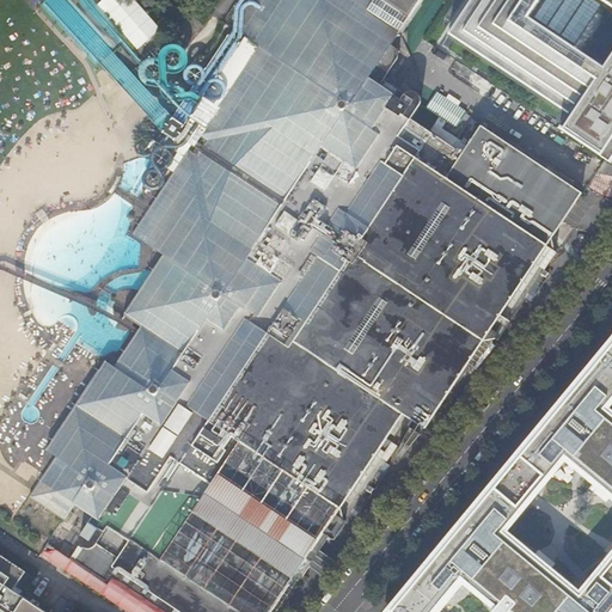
[(246,0),(227,28),(234,32),(254,47),(225,90),(220,97),(218,101),(213,108),(204,122),(197,132),(184,133),(188,147),(166,179),(164,182),(128,237),(138,243),(159,257),(151,270),(150,271),(136,291),(120,317),(136,328),(134,332),(122,350),(112,366),(110,369),(101,363),(42,452),(51,458),(44,470),(34,487),(26,496),(61,520),(73,503),(91,516),(79,533),(78,536),(78,538),(78,540),(78,542),(79,544),(79,545),(80,546),(71,561),(110,587),(115,580),(163,611),(269,611),(401,412),(422,427),(579,191),(478,126),(459,153),(408,118),(416,106),(417,104),(417,102),(418,101),(418,98),(417,97),(416,95),(415,93),(412,92),(411,91),(409,92),(407,92),(404,93),(402,95),(399,98),(367,78),(418,0),(246,0)]
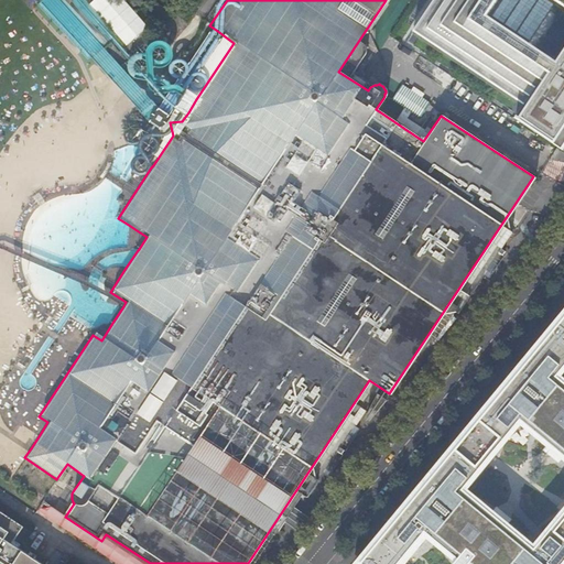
[(123,0),(95,0),(90,4),(117,35),(127,46),(148,28),(123,0)]
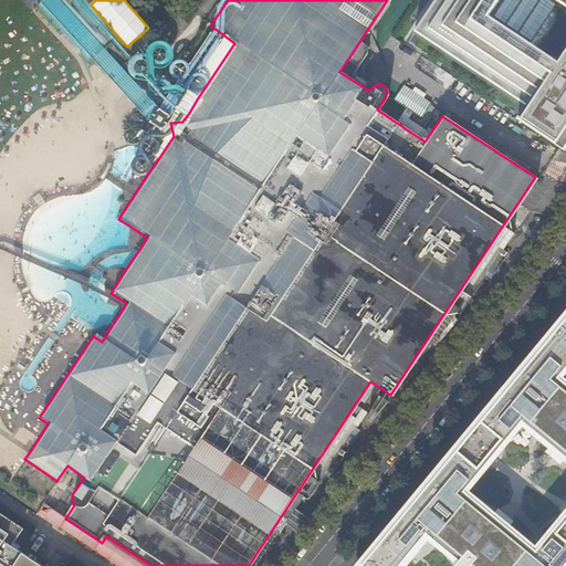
[(565,0),(423,0),(398,40),(430,62),(439,49),(538,115),(528,129),(563,152),(565,146),(565,0)]
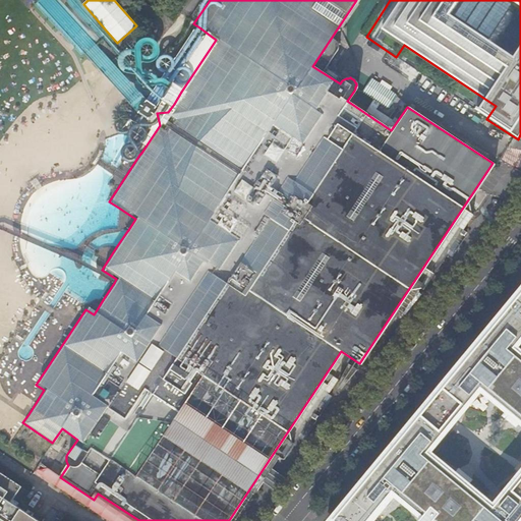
[(520,520),(520,289),(509,304),(507,303),(463,357),(470,363),(468,363),(465,364),(463,364),(460,365),(458,366),(456,368),(443,384),(444,385),(413,421),(412,420),(401,433),(399,437),(398,440),(398,443),(398,445),(397,447),(398,450),(398,452),(390,446),(327,520),(369,520),(392,496),(419,518),(417,520),(520,520)]
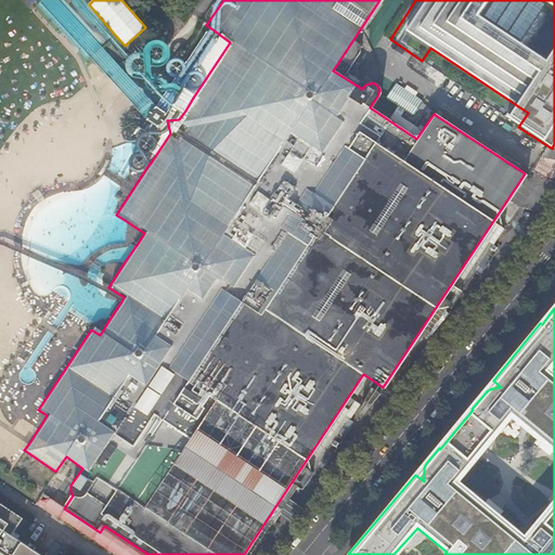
[(36,554),(8,537),(10,532),(11,533),(20,519),(0,506),(0,554),(36,554)]
